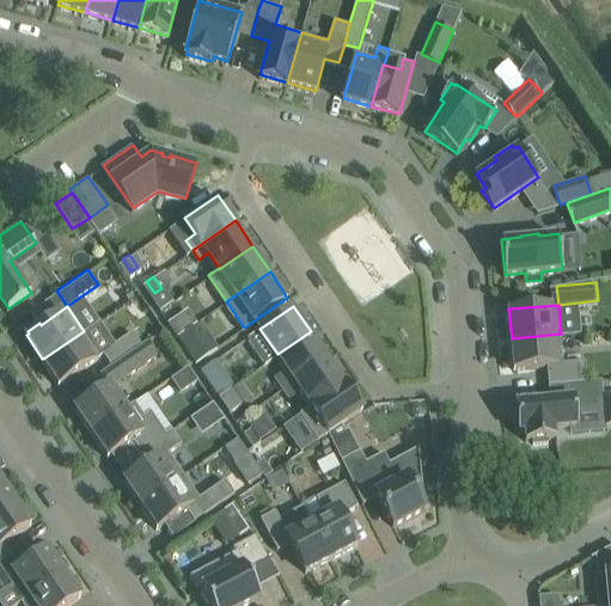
[(185,325),(177,313),(171,317),(179,330),(185,325)]
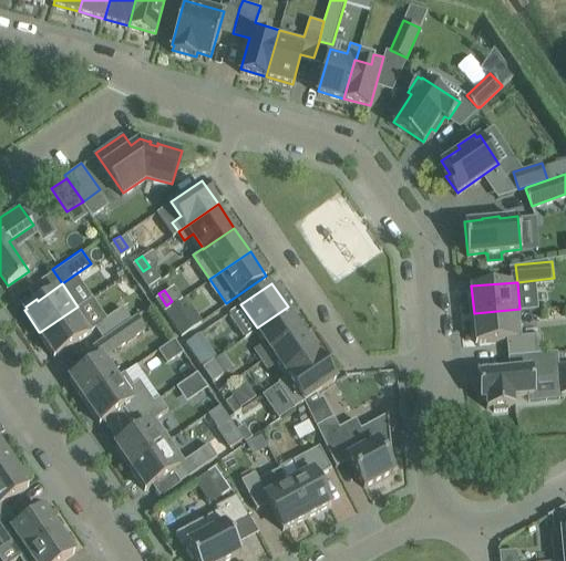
[(194,323),(177,299),(166,308),(183,330),(194,323)]
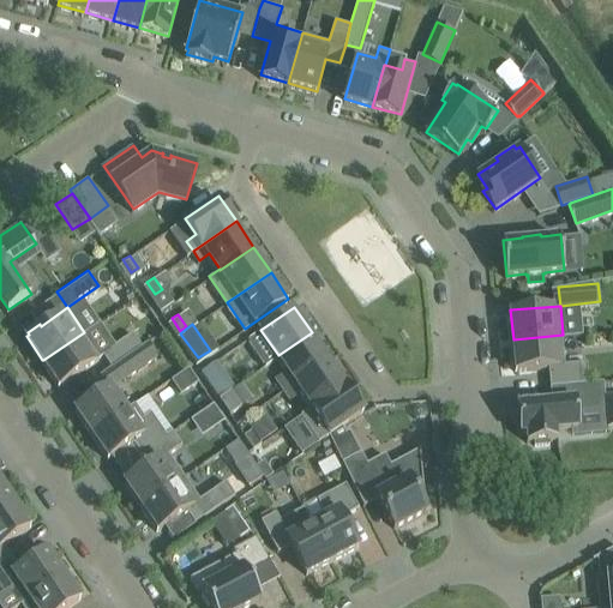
[(133,330),(103,351),(113,365),(124,357),(143,344),(133,330)]
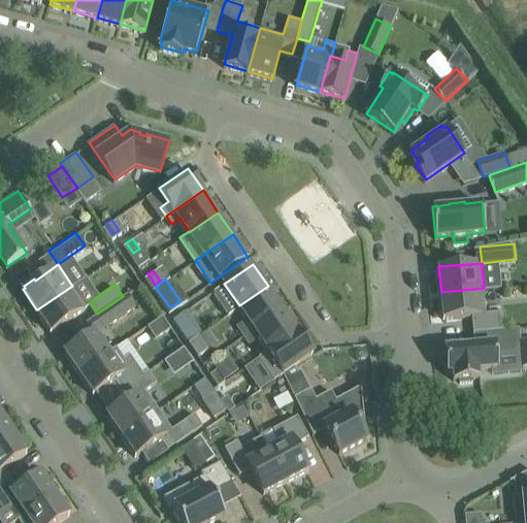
[(87,306),(72,285),(72,286),(37,309),(51,330),(87,306)]
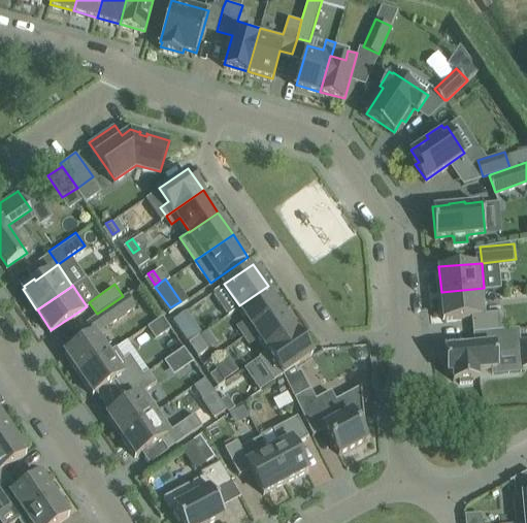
[(238,324),(245,333),(283,307),(268,286),(239,305),(246,318),(238,324)]
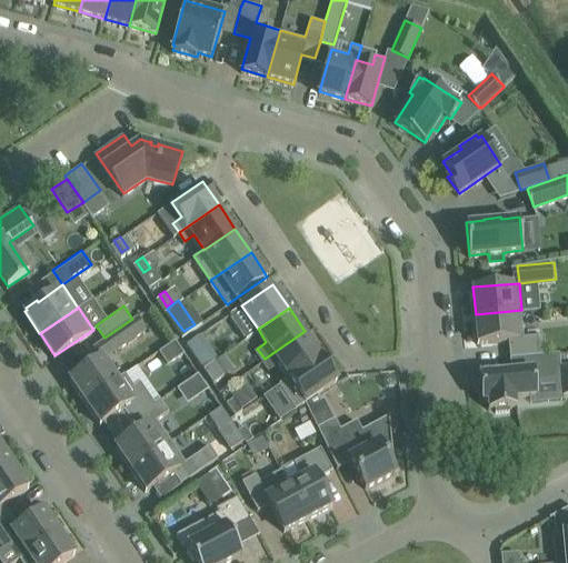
[(509,339),(510,355),(546,352),(544,333),(524,335),(521,310),(476,314),(478,341),(509,339)]
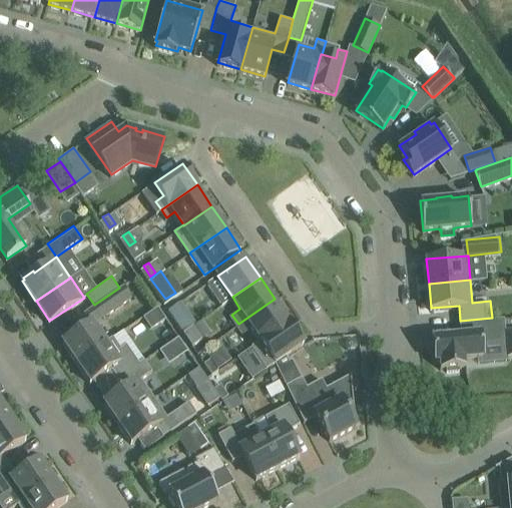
[(119,288),(103,299),(109,309),(131,294),(124,284),(119,288)]
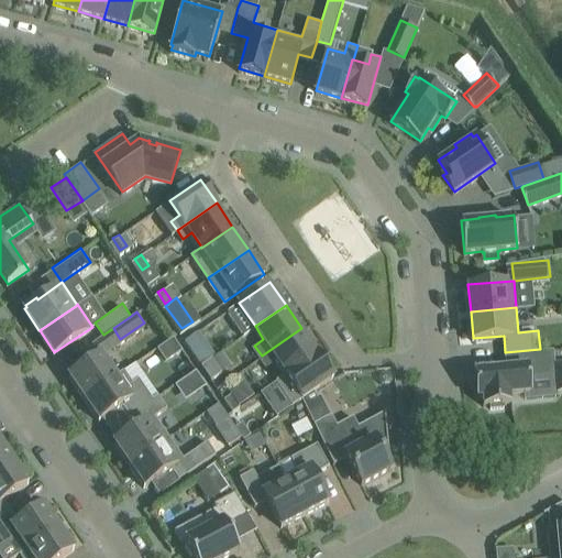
[(276,358),(286,372),(287,373),(318,352),(301,328),(262,356),(267,364),(276,358)]
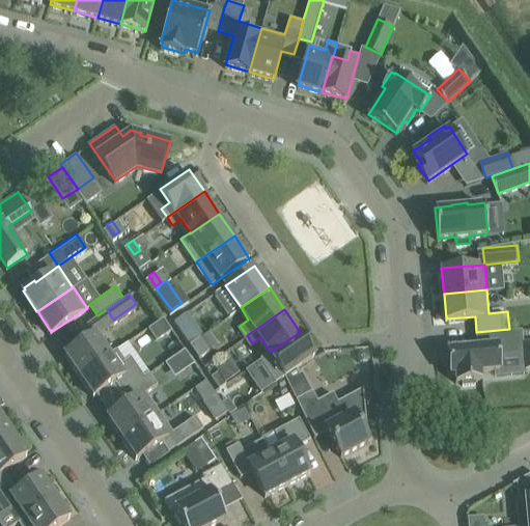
[(172,325),(165,314),(150,324),(158,335),(172,325)]
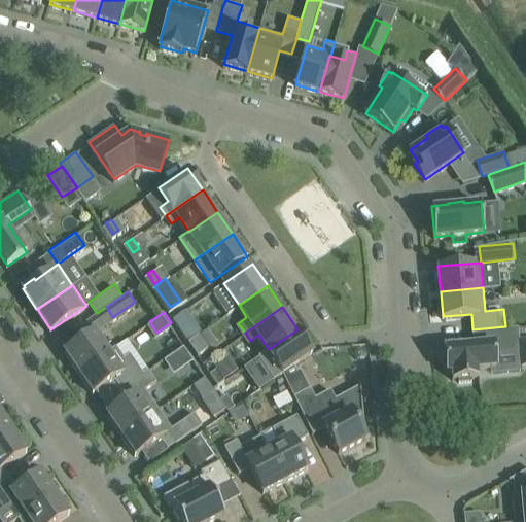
[(189,336),(200,329),(194,321),(184,328),(189,336)]
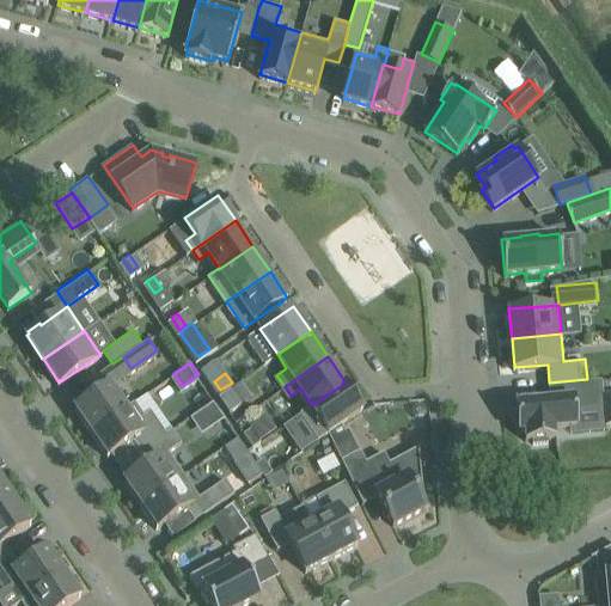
[(574,406),(605,403),(603,378),(587,379),(549,383),(551,397),(518,401),(520,430),(525,429),(526,438),(533,436),(535,441),(549,439),(548,435),(556,435),(555,427),(576,424),(574,406)]
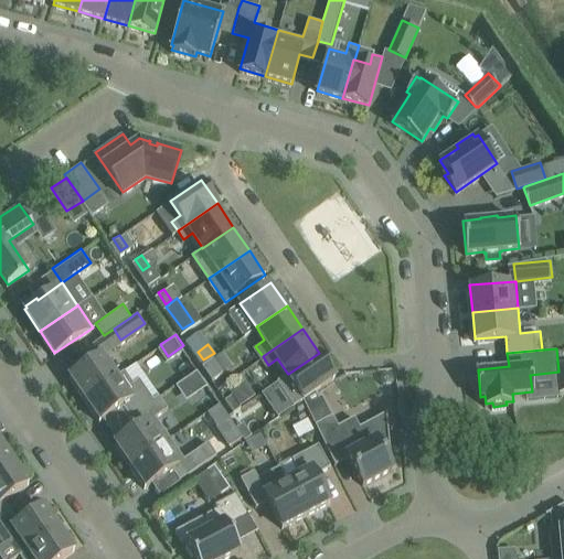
[(70,375),(85,397),(117,375),(117,374),(102,353),(94,358),(70,375)]
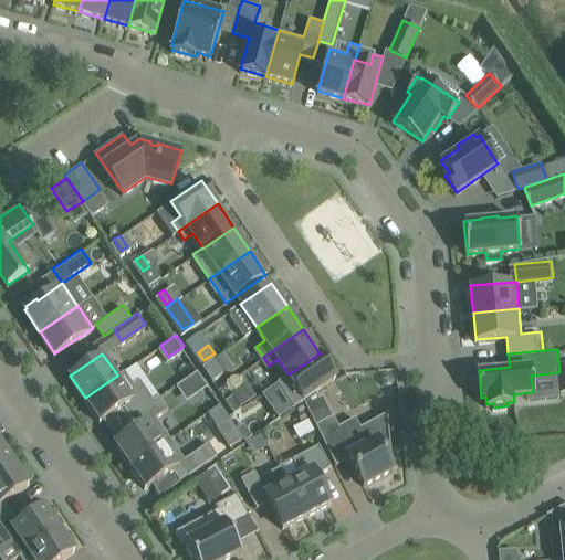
[(289,374),(288,373),(279,380),(295,404),(304,399),(318,389),(336,377),(320,354),(289,374)]
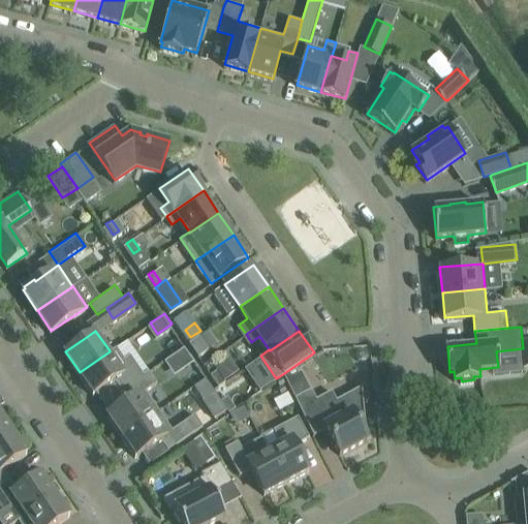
[(210,344),(200,332),(191,338),(200,351),(210,344)]
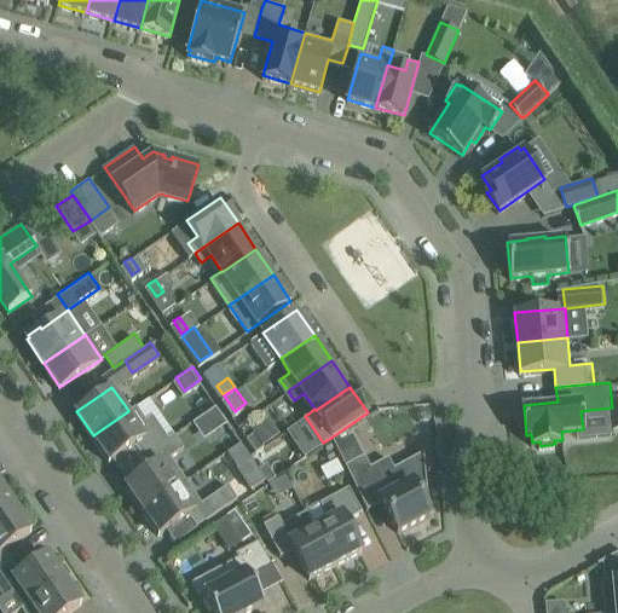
[(226,416),(217,403),(201,414),(211,428),(226,416)]
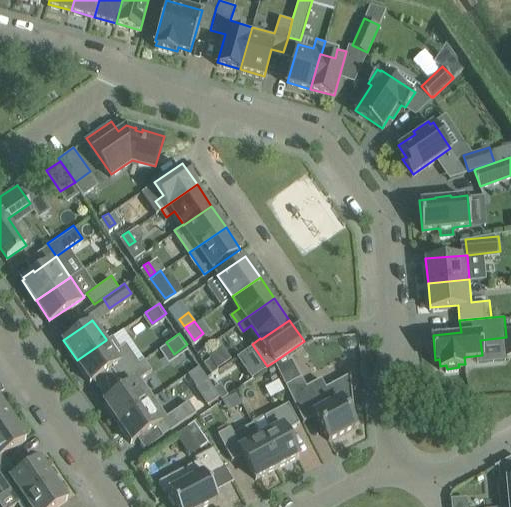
[(113,364),(120,374),(140,361),(139,360),(126,342),(121,345),(113,334),(106,339),(106,340),(77,360),(90,380),(113,364)]
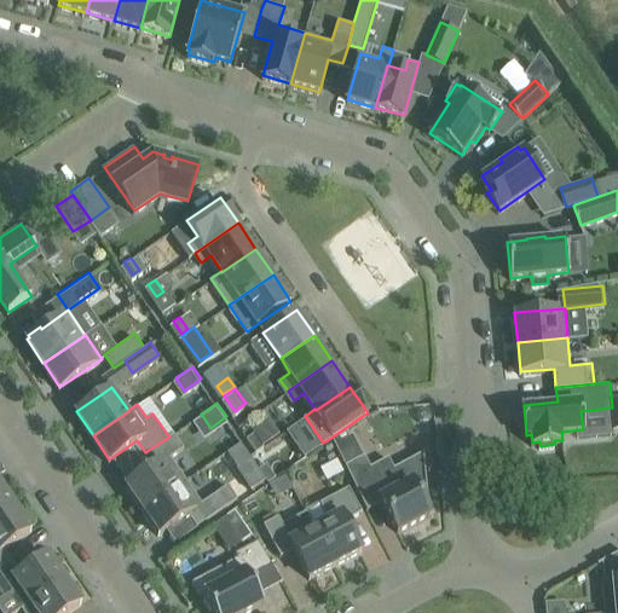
[(423,451),(394,466),(388,455),(371,464),(353,431),(351,432),(348,426),(333,437),(368,508),(382,499),(398,530),(431,513),(422,497),(427,495),(427,497),(428,497),(425,449),(422,449),(423,451)]
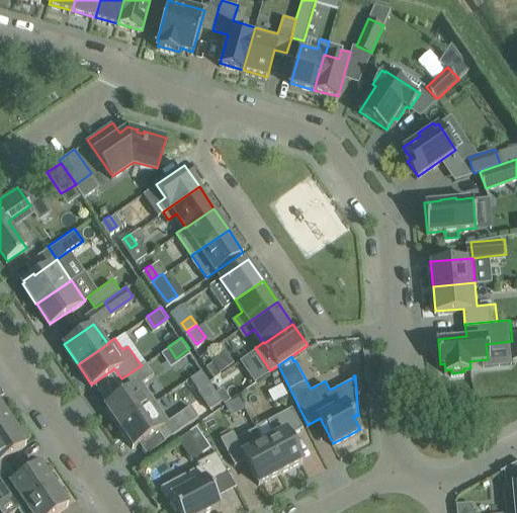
[(222,369),(214,359),(208,363),(216,373),(222,369)]
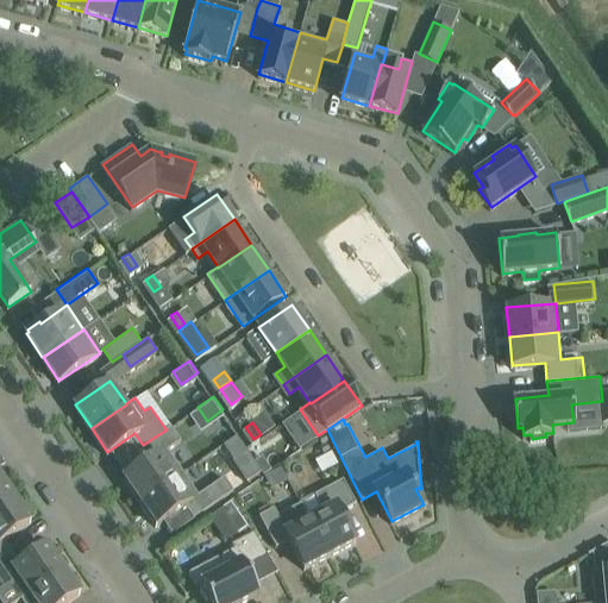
[(124,476),(140,500),(183,470),(168,447),(181,439),(171,425),(165,428),(167,429),(143,445),(151,457),(124,476)]
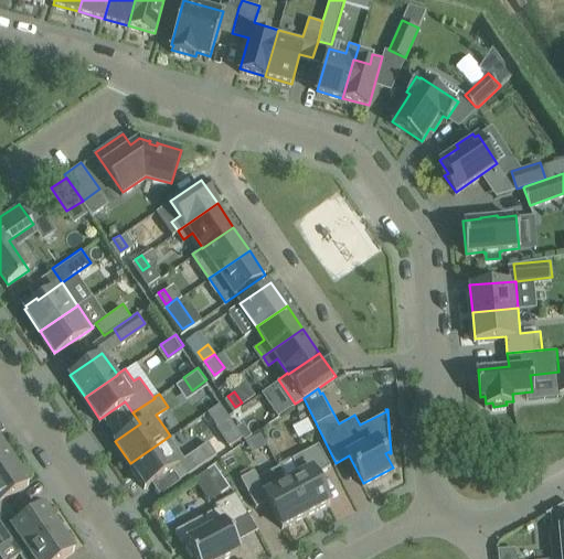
[(221,402),(208,411),(230,443),(243,434),(221,402)]
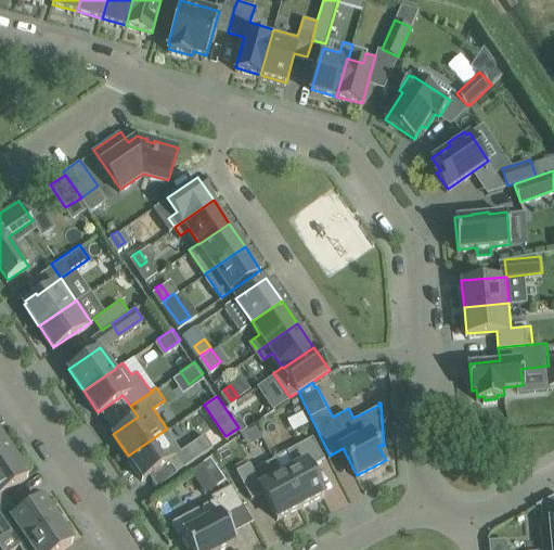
[(248,423),(241,412),(234,416),(242,427),(248,423)]
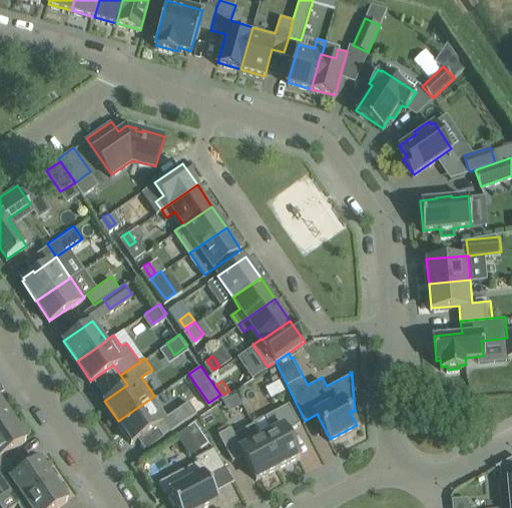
[(232,409),(246,403),(240,390),(227,397),(232,409)]
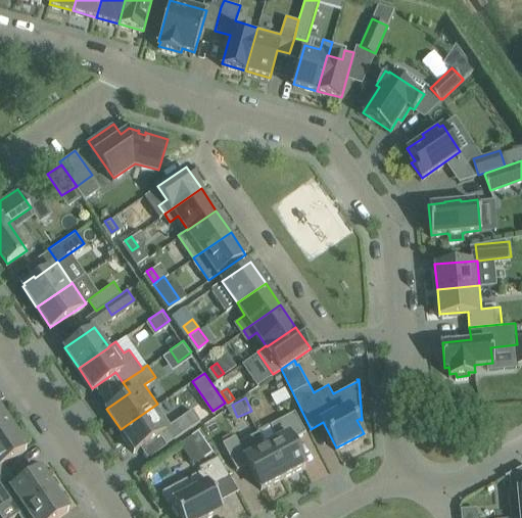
[(157,404),(121,429),(135,450),(159,432),(167,443),(201,419),(193,408),(171,423),(157,404)]
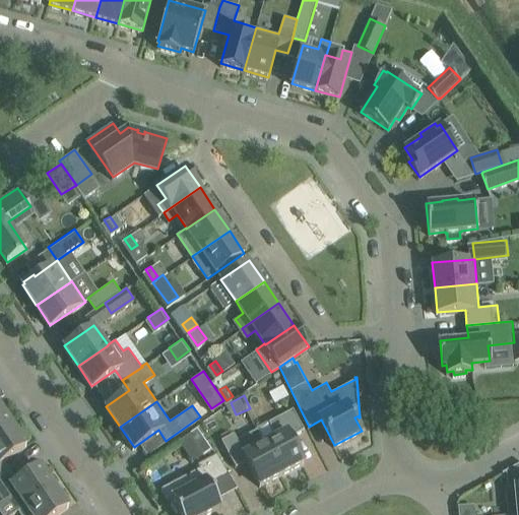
[(0,432),(13,423),(0,403),(0,432)]
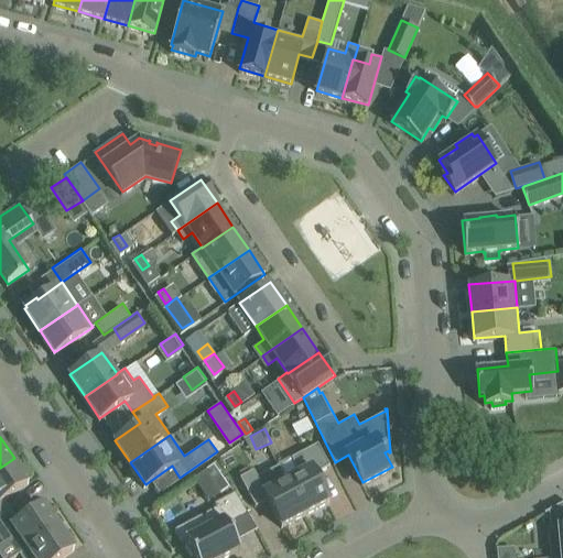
[(284,474),(287,478),(288,478),(306,513),(329,500),(315,472),(331,465),(318,441),(292,456),(298,468),(284,474)]
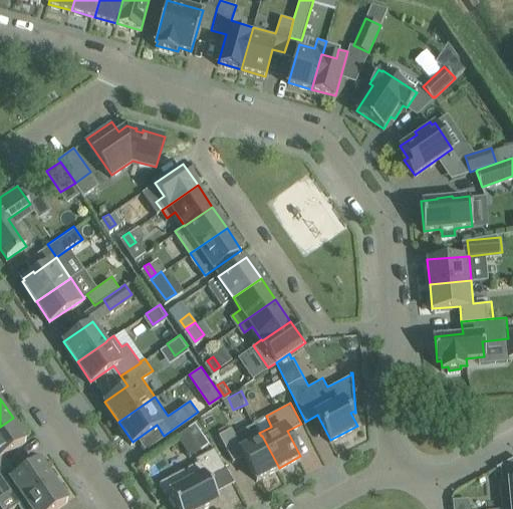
[(0,471),(10,464),(4,454),(27,438),(13,418),(0,427),(0,471)]
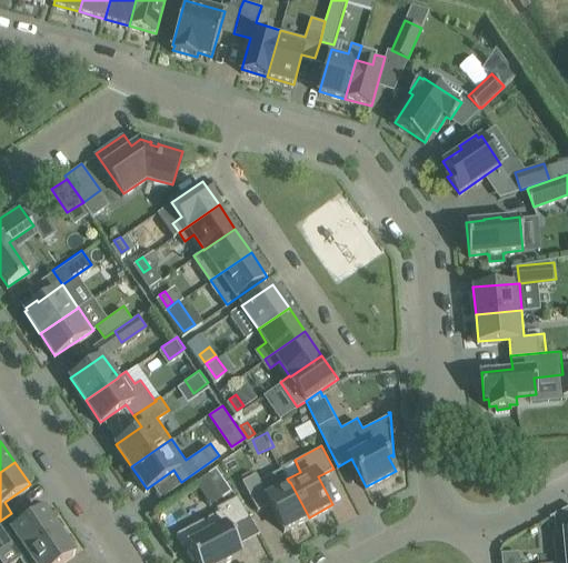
[(216,469),(206,475),(221,498),(231,491),(216,469)]
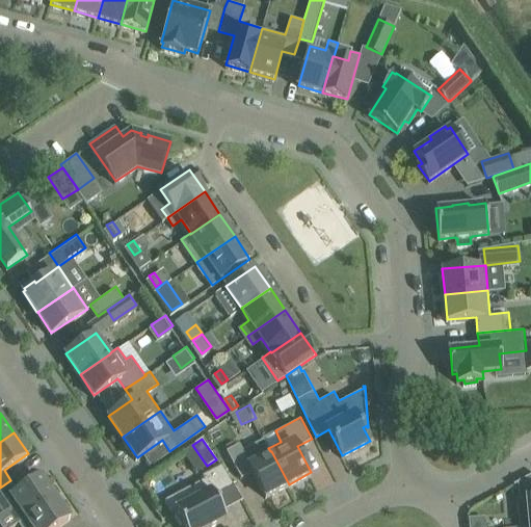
[(271,451),(270,451),(250,463),(240,442),(227,449),(241,476),(253,470),(266,496),(289,484),(271,451)]
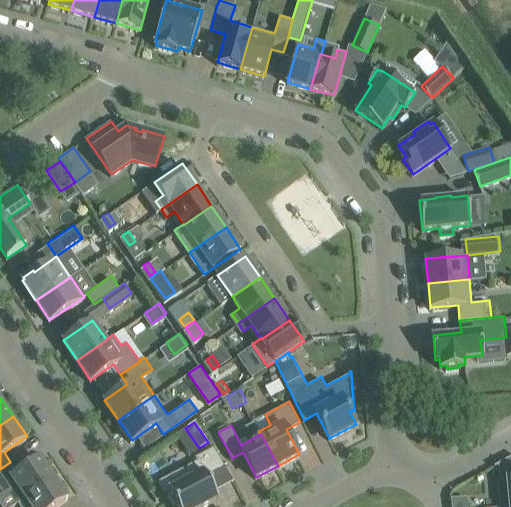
[(195,455),(197,459),(159,479),(176,505),(177,504),(178,506),(200,506),(218,497),(207,476),(226,466),(213,445),(195,455)]
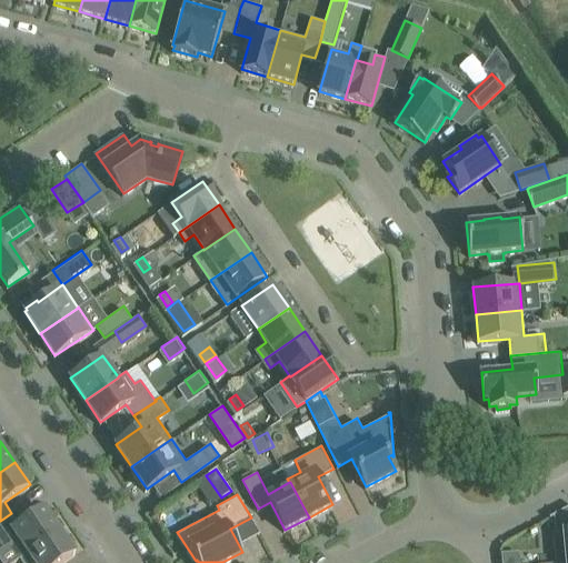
[(567,505),(554,513),(554,531),(551,531),(555,561),(556,561),(567,560),(567,505)]
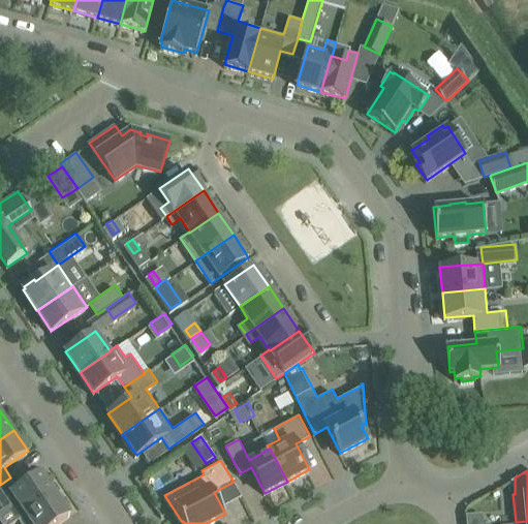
[(0,514),(18,502),(25,513),(25,514),(56,492),(41,471),(18,488),(10,478),(0,485),(0,514)]
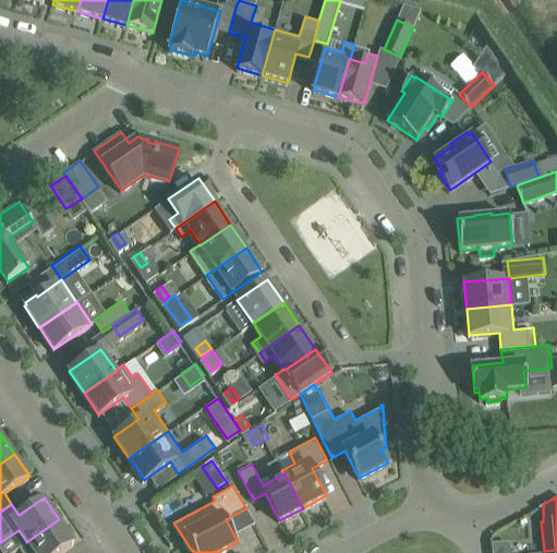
[(26,542),(26,541),(19,545),(23,552),(57,552),(74,542),(59,519),(26,542)]
